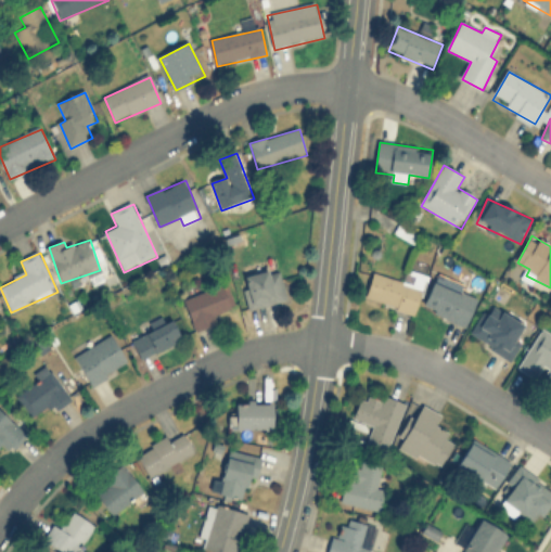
[(251,311),(287,302),(280,269),(242,278),(251,311)]
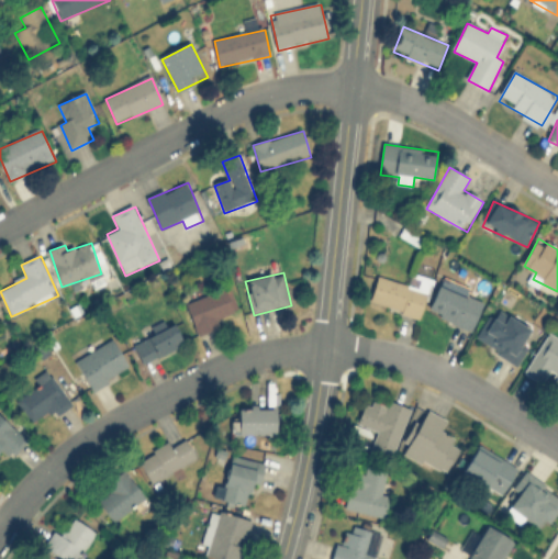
[(410,287),(379,278),(371,304),(423,320),(434,281),(413,275),(410,287)]
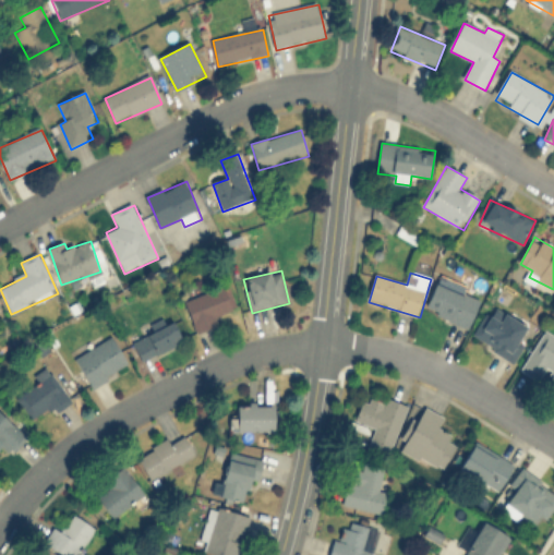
[(470,330),(482,302),(438,284),(426,312),(470,330)]
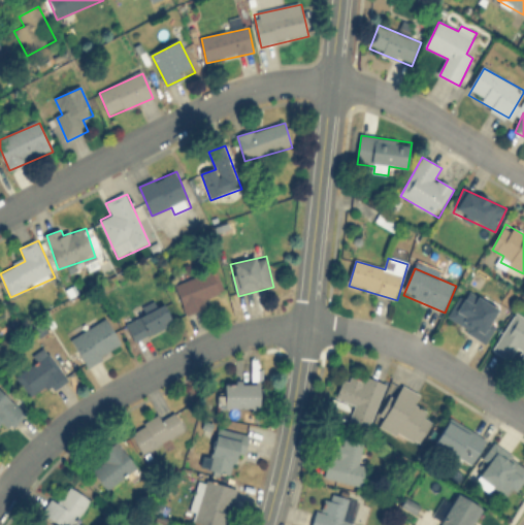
[(187,316),(208,309),(205,299),(225,293),(218,272),(177,285),(187,316)]
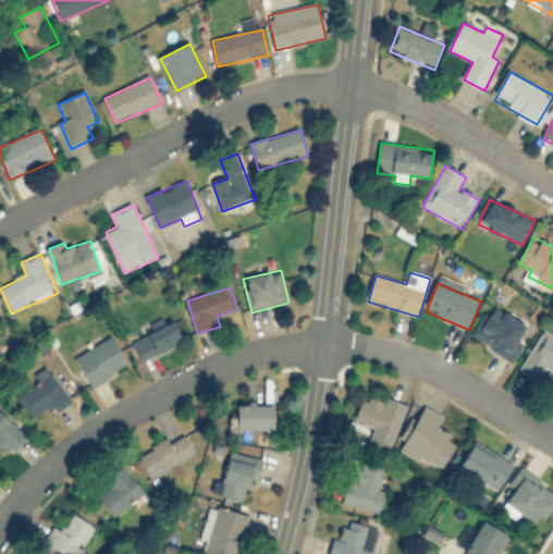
[(472,341),(515,362),(532,328),(490,305),(472,341)]
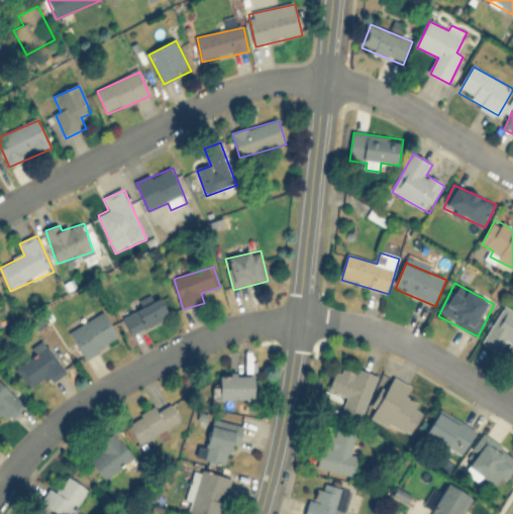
[(123,316),(133,336),(171,317),(161,297),(123,316)]
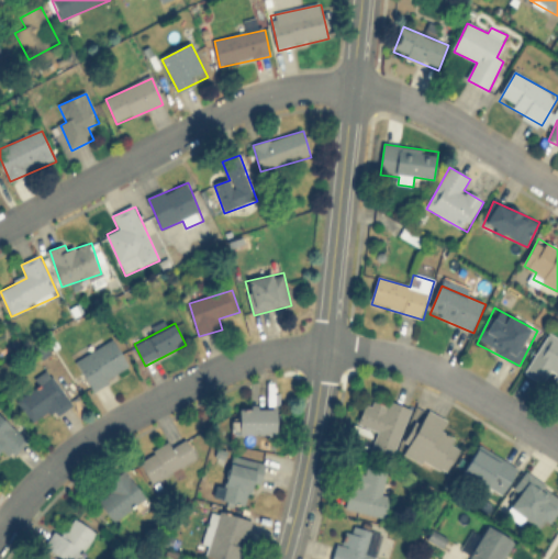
[(557,338),(549,334),(525,375),(545,386),(550,376),(557,380),(557,338)]
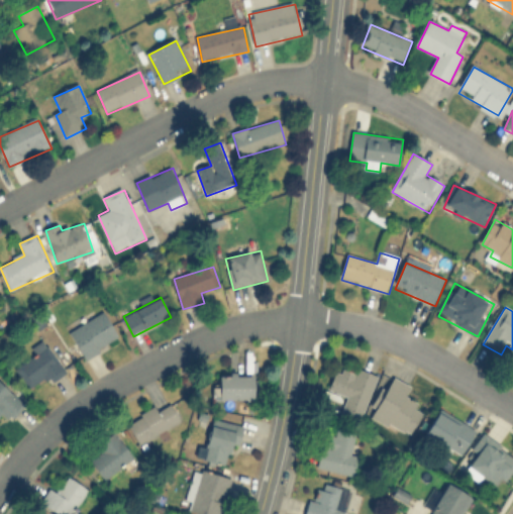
[(71,332),(86,360),(120,340),(105,313),(71,332)]
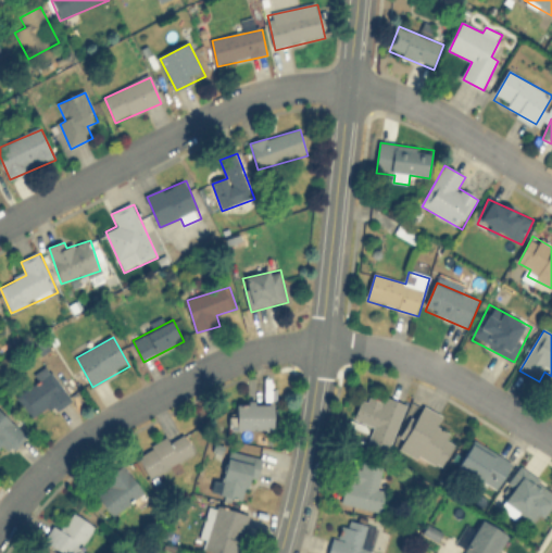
[(51,367),(36,376),(40,385),(20,397),(35,422),(71,401),(51,367)]
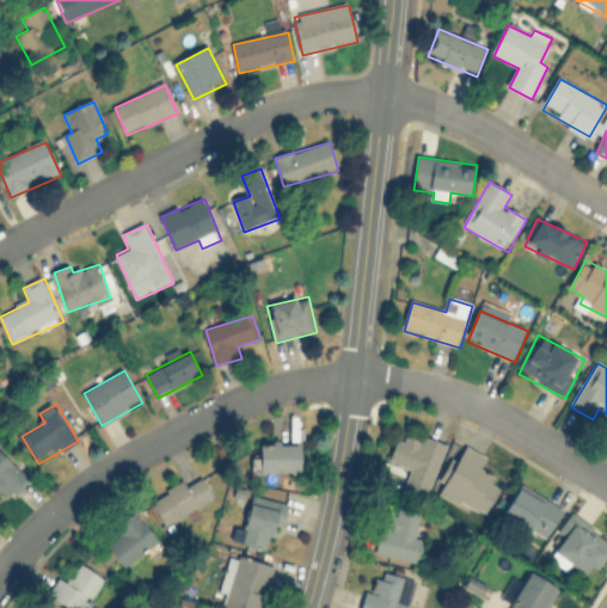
[(446,444),(424,440),(423,444),(398,438),(391,466),(411,471),(409,481),(436,487),(446,444)]
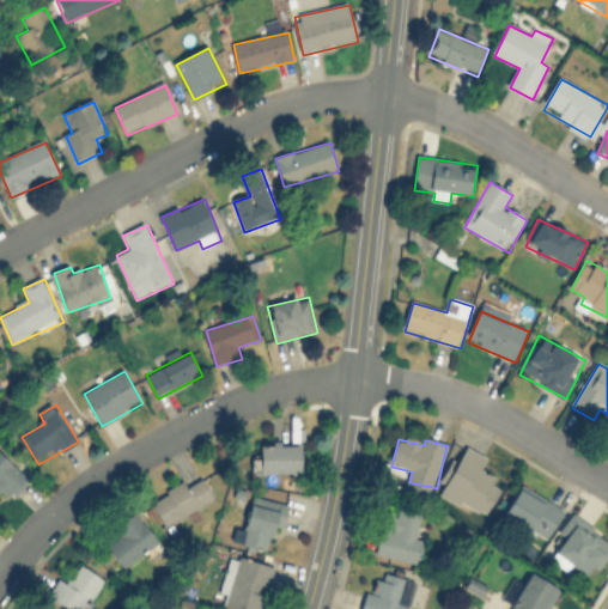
[(303,475),(303,446),(261,446),(261,458),(255,458),(255,475),(303,475)]
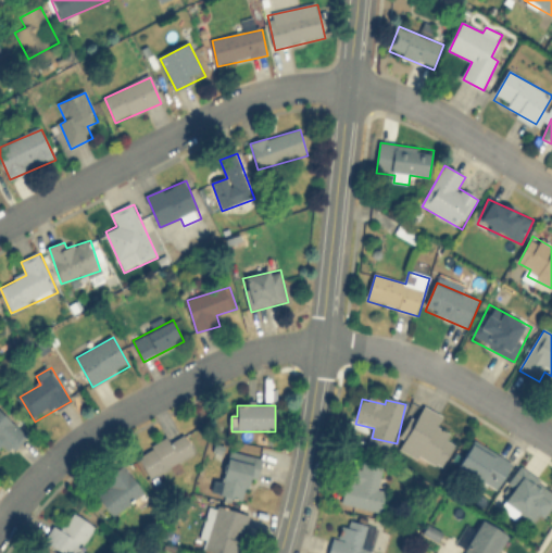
[(401,452),(443,472),(459,439),(438,429),(444,416),(423,406),(401,452)]
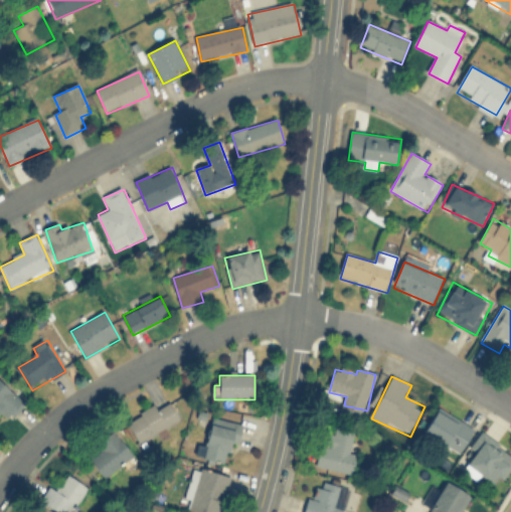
[(0,416),(4,412),(11,420),(26,405),(0,379),(0,416)]
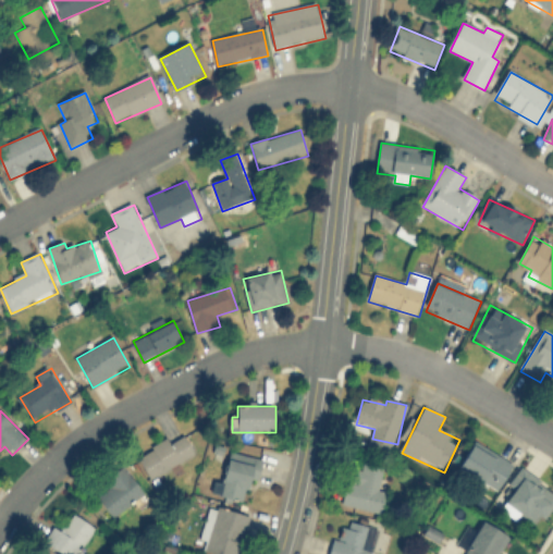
[(138,458),(151,481),(196,454),(184,435),(175,441),(173,436),(138,458)]
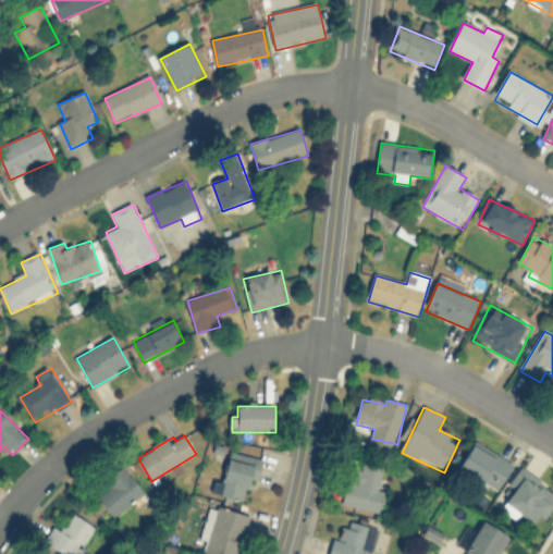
[(459,470),(499,492),(514,465),(476,443),(459,470)]
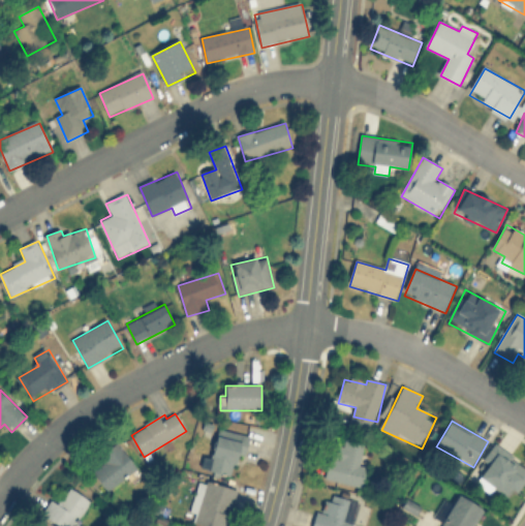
[(246,457),(250,437),(220,431),(214,460),(207,458),(205,471),(233,477),(238,455),(246,457)]
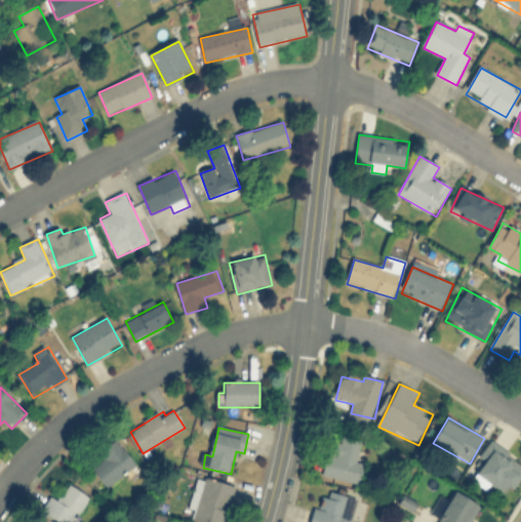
[(335,457),(328,455),(323,477),(358,484),(365,443),(339,438),(335,457)]
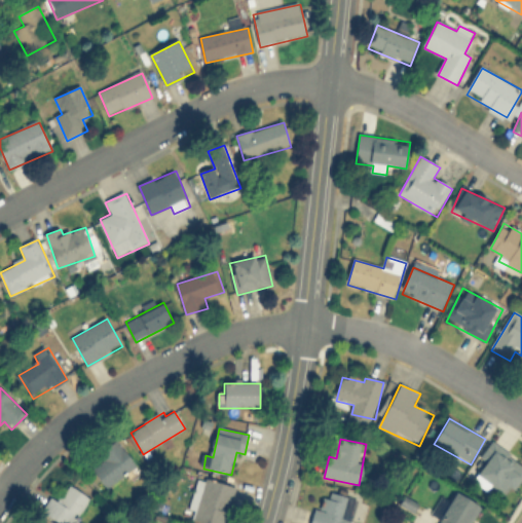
[(109,490),(138,465),(118,443),(89,468),(109,490)]
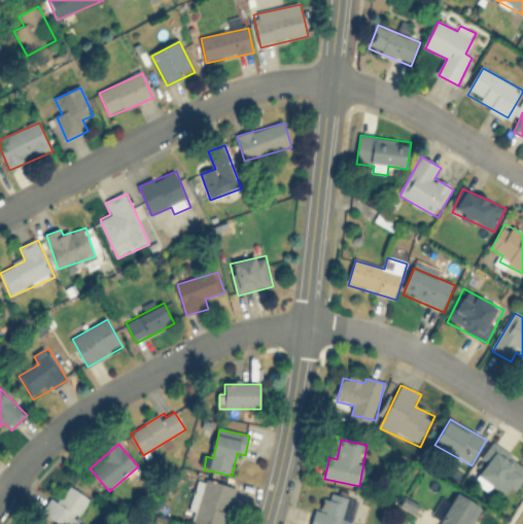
[(517,492),(522,484),(522,462),(494,444),(483,460),(487,463),(476,481),(503,500),(512,489),(517,492)]
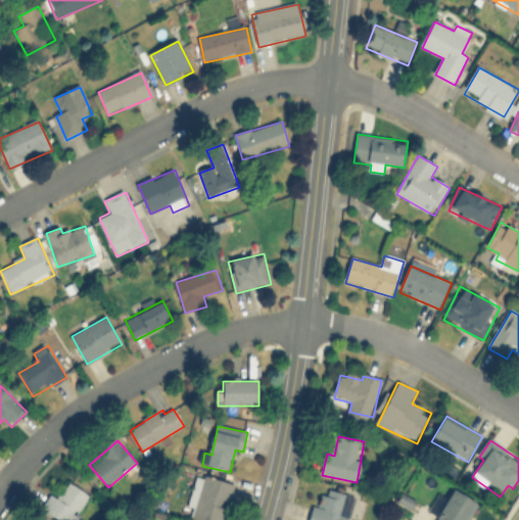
[(226,519),(235,484),(198,475),(190,508),(195,509),(193,519),(226,519)]
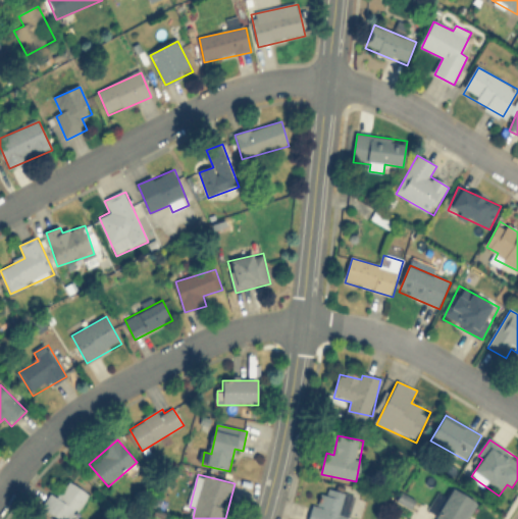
[(61,498),(54,492),(43,509),(57,518),(74,518),(91,497),(71,482),(61,498)]
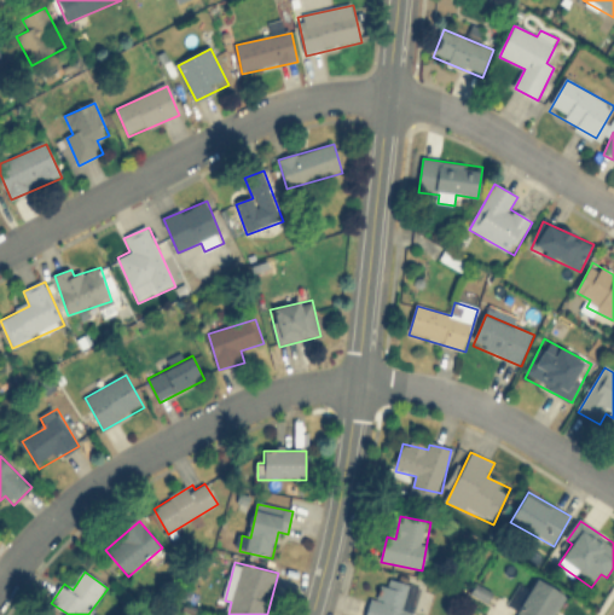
[(556,614),(567,596),(536,579),(517,614),(556,614)]
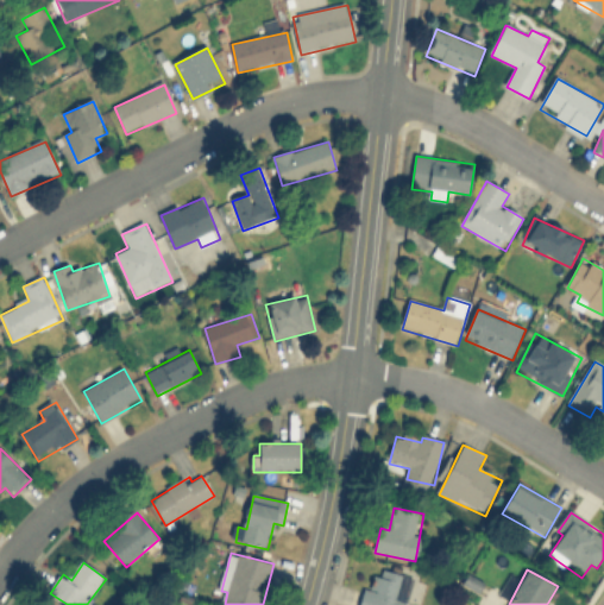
[(403,604),(410,578),(383,571),(378,587),(367,585),(362,604),(403,604)]
